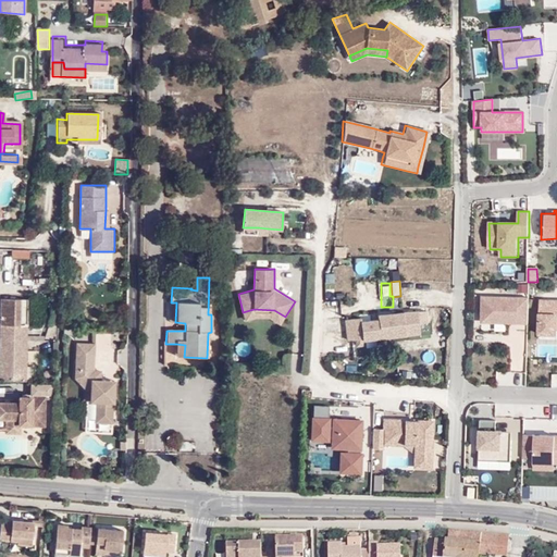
[(528,323),(528,298),(482,296),(481,322),(528,323)]
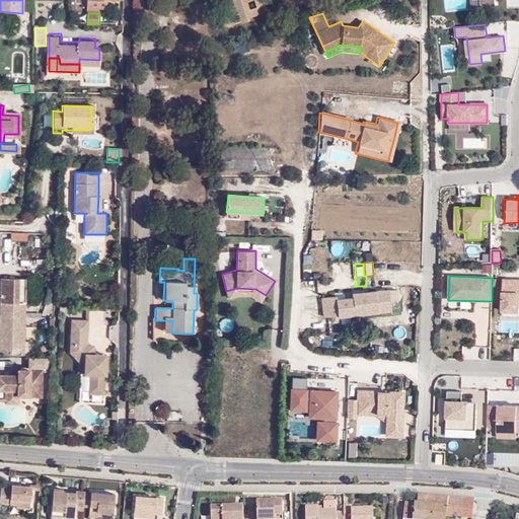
[(518,279),(503,279),(502,310),(518,311),(518,306),(518,305),(518,279)]
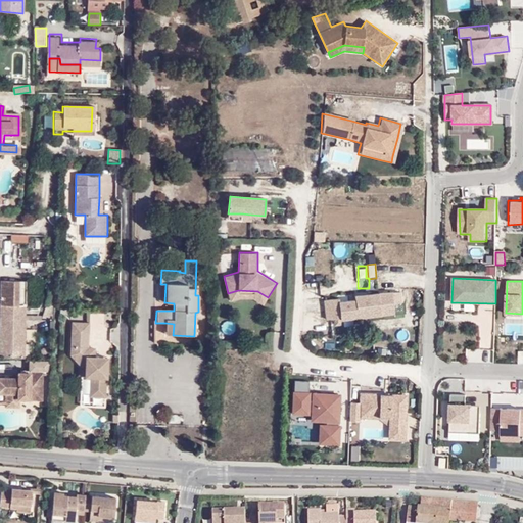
[(26,282),(1,282),(0,326),(0,358),(11,359),(24,359),(26,282)]
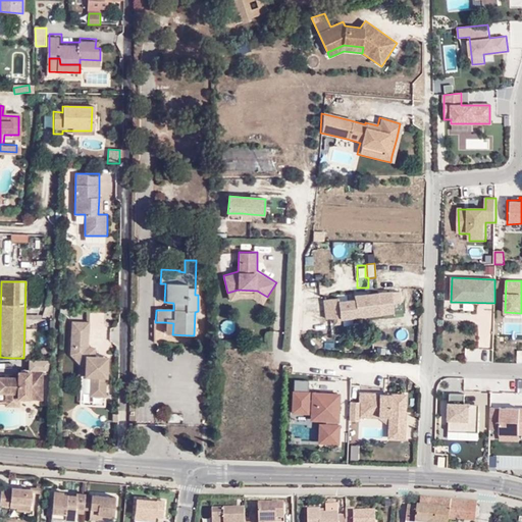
[(253,298),(263,304),(267,297),(257,291),(238,290),(227,293),(229,300),(241,298),(253,298)]
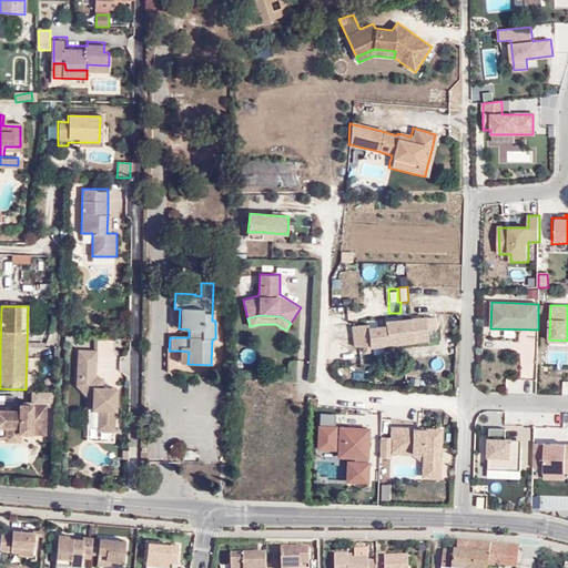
[(385,322),(386,326),(367,328),(368,344),(368,347),(427,341),(426,330),(435,328),(434,318),(428,318),(428,317),(385,322)]
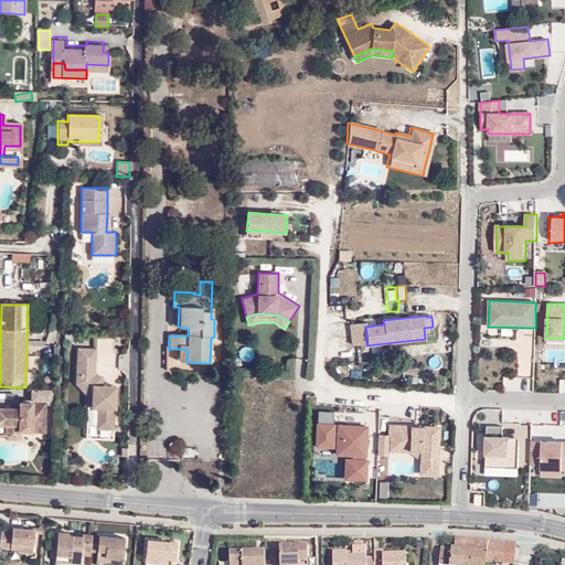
[(355,344),(366,342),(365,327),(365,322),(353,323),(355,344)]
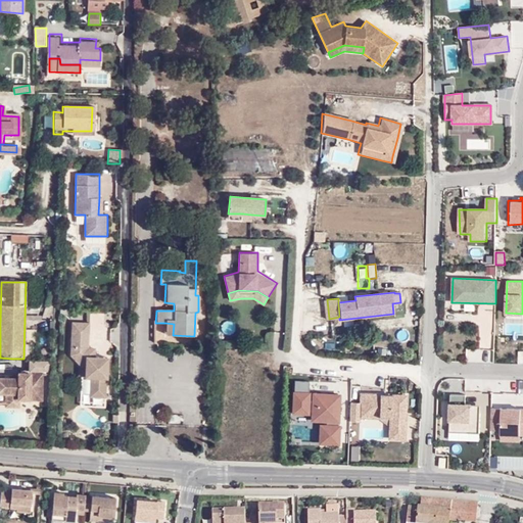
[(107,378),(108,378),(109,357),(95,355),(96,348),(96,347),(95,346),(89,346),(90,322),(73,321),(72,321),(70,354),(81,367),(81,376),(85,376),(85,377),(90,377),(90,396),(91,396),(106,397),(107,378)]
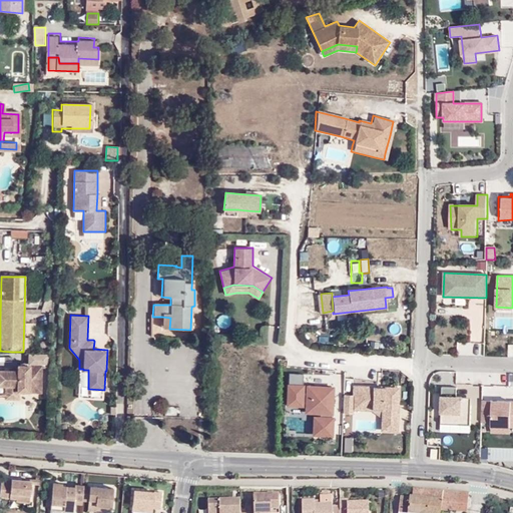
[(25,325),(26,334),(34,334),(33,325),(25,325)]
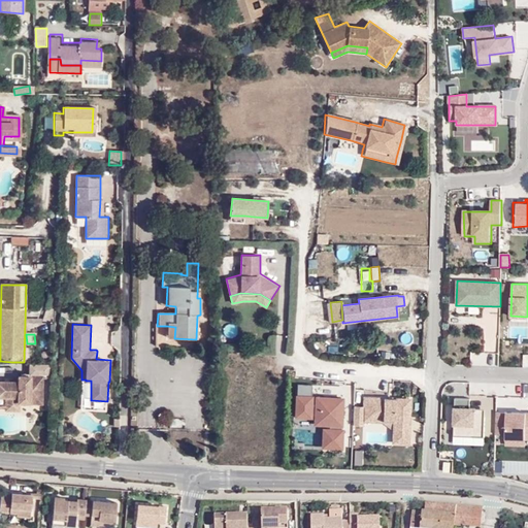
[(499,365),(499,354),(475,354),(475,366),(499,365)]
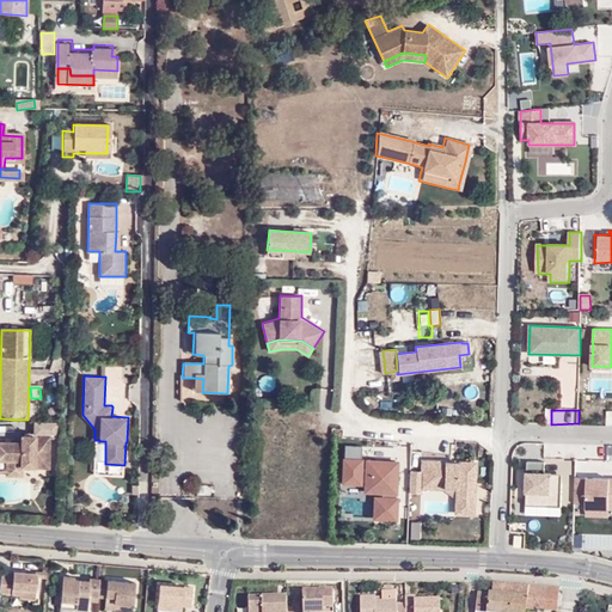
[(20,434),(20,440),(0,440),(0,460),(6,460),(24,461),(24,467),(36,467),(50,469),(50,434),(20,434)]
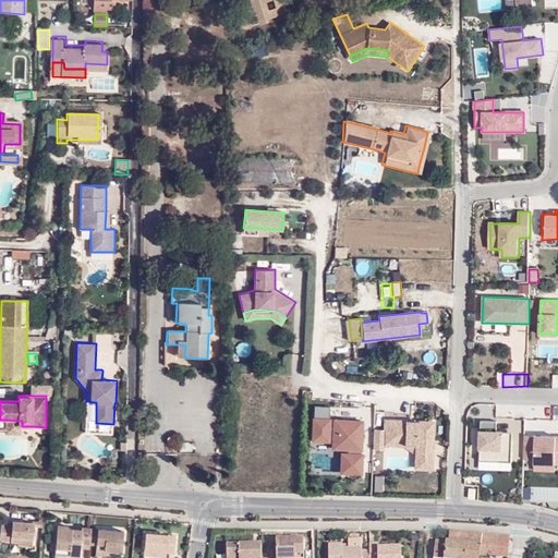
[(348,451),(348,457),(341,456),(341,474),(361,475),(362,457),(361,457),(362,421),(335,420),(334,427),(329,427),(329,407),(314,405),(313,443),(328,443),(328,439),(334,439),(332,450),(348,451)]
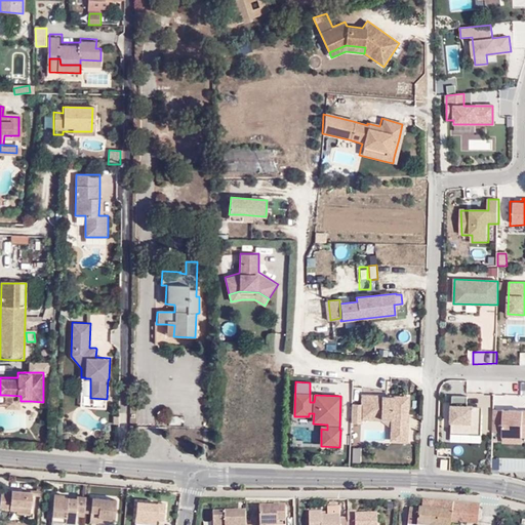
[(4,408),(21,409),(21,401),(21,396),(5,395),(4,408)]
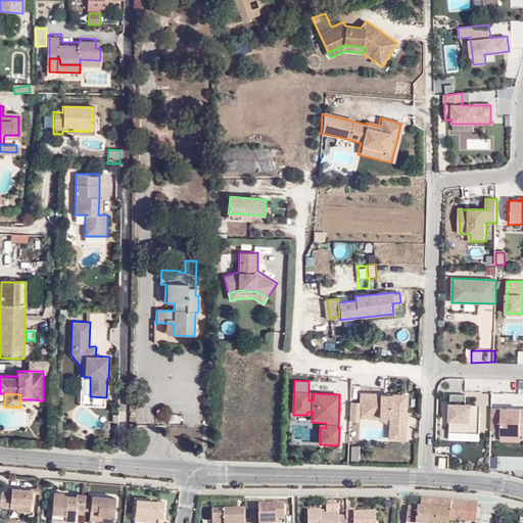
[(348,421),(360,422),(360,416),(380,418),(389,428),(389,438),(402,439),(405,397),(361,394),(361,402),(349,402),(348,421)]
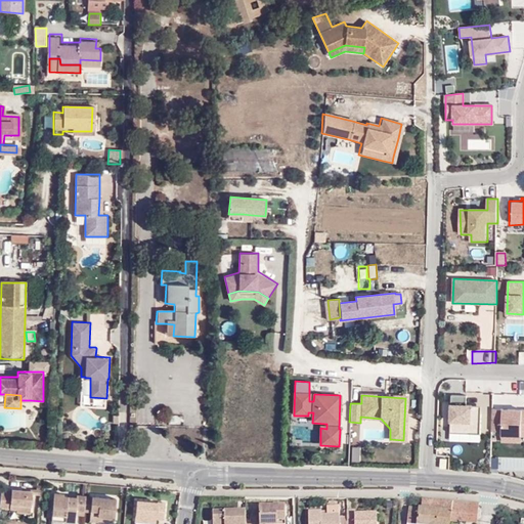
[(481,434),(482,405),(467,404),(467,395),(451,395),(450,433),(481,434)]
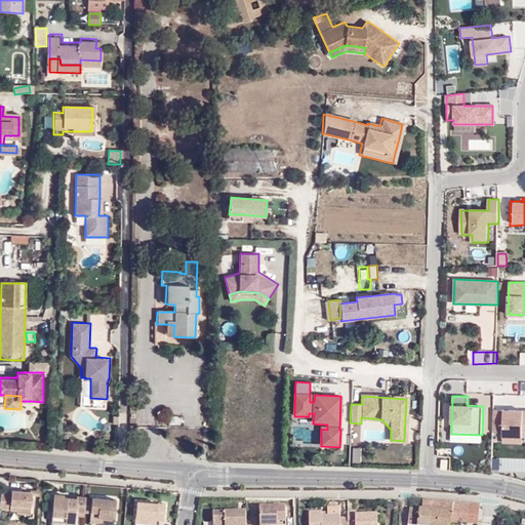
[(522,437),(524,436),(524,410),(493,409),(492,432),(502,432),(502,442),(522,443),(522,437)]
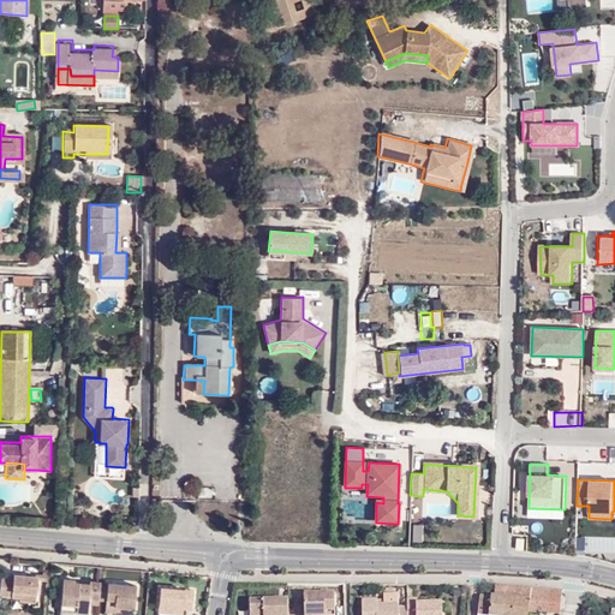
[(412,526),(412,543),(422,543),(422,526),(412,526)]
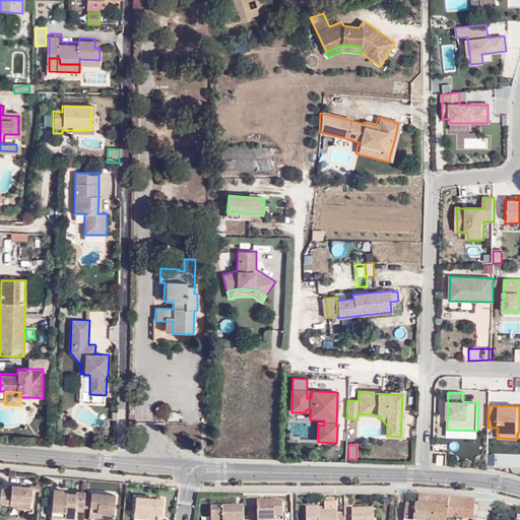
[(9,484),(9,486),(0,486),(0,502),(14,504),(14,507),(28,509),(30,486),(9,484)]
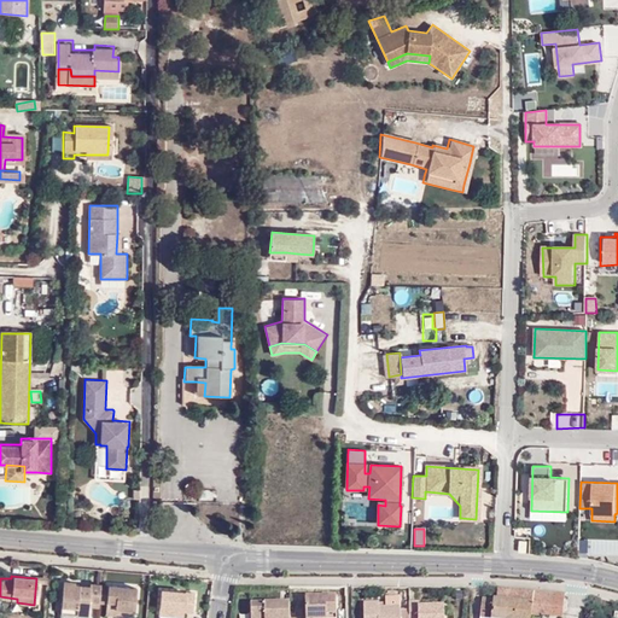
[(105,614),(115,614),(115,613),(115,610),(133,611),(134,588),(89,586),(89,588),(75,587),(75,583),(63,582),(60,613),(87,614),(88,614),(88,604),(106,605),(105,614)]
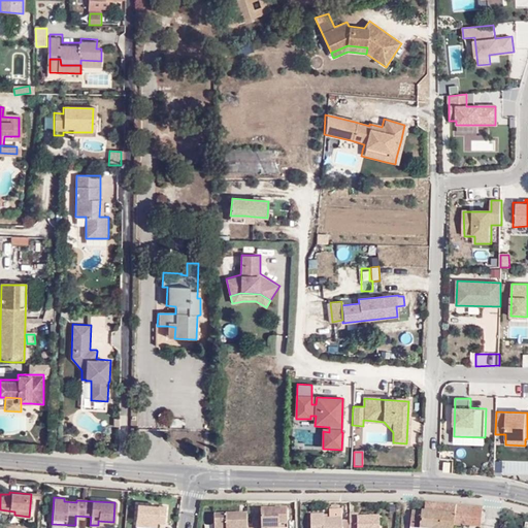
[(481,525),(482,520),(483,507),(425,502),(424,513),(413,512),(410,527),(454,527),(455,523),(481,525)]
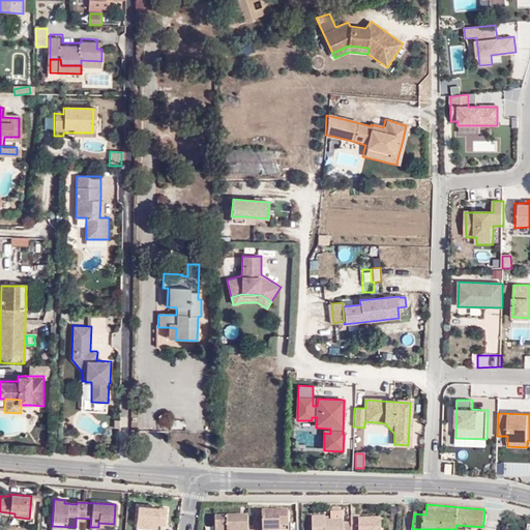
[(138,506),(137,527),(156,528),(157,525),(166,525),(167,508),(138,506)]
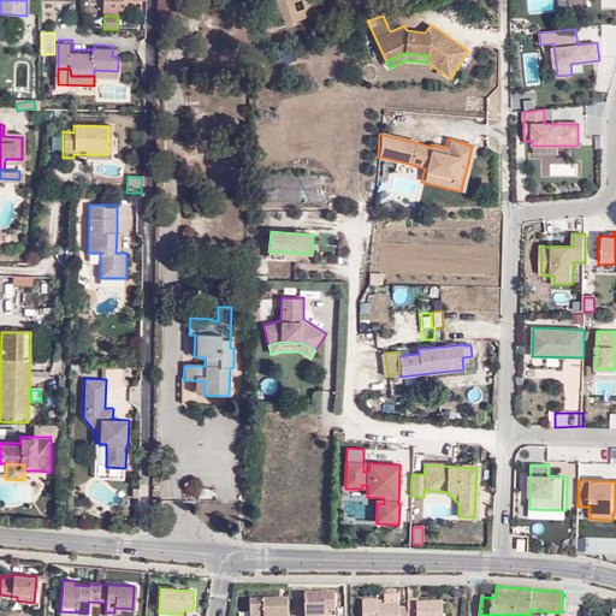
[(336,615),(336,594),(303,596),(303,615),(336,615)]
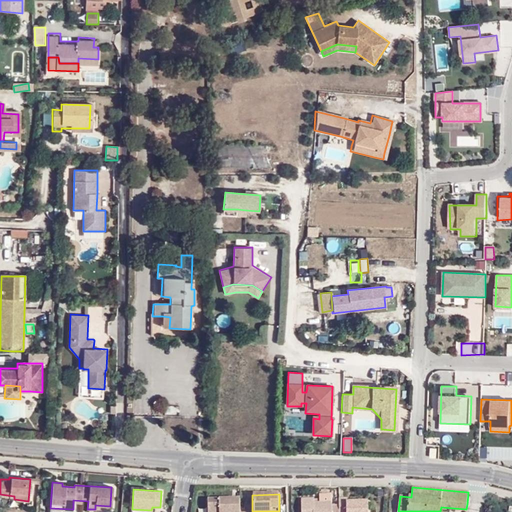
[(339,511),(339,506),(330,505),(329,502),(313,502),(313,499),(301,498),(301,511),(339,511)]
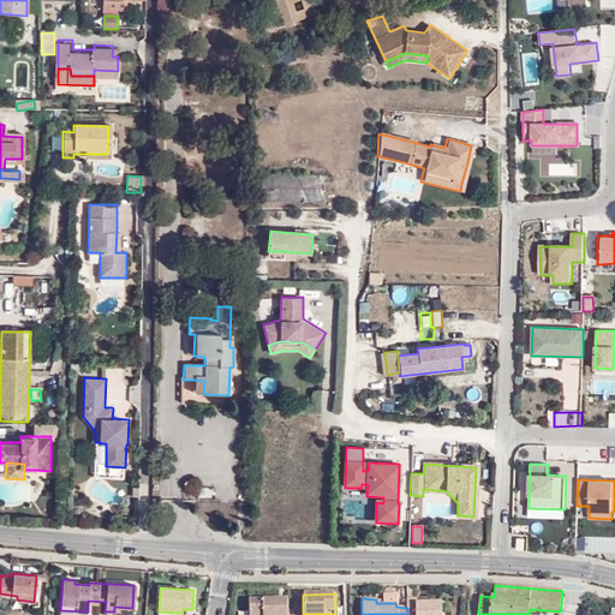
[(288,614),(288,599),(250,601),(250,614),(288,614)]
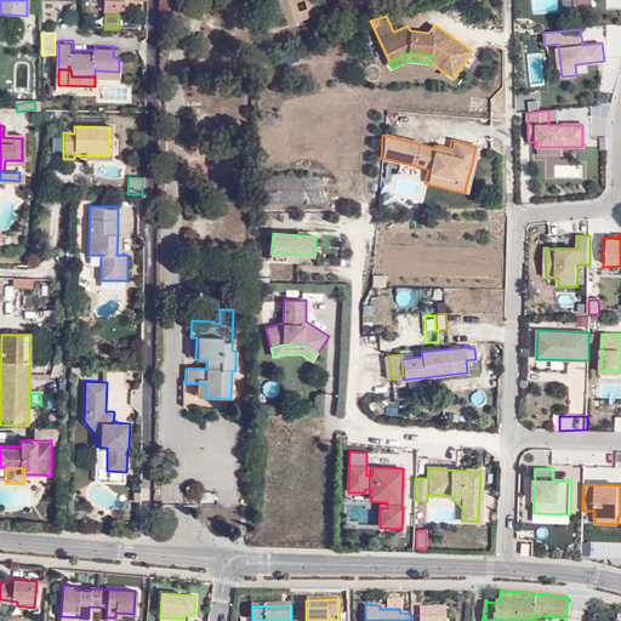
[(422,611),(421,608),(411,608),(411,614),(411,620),(448,620),(449,613),(422,611)]
